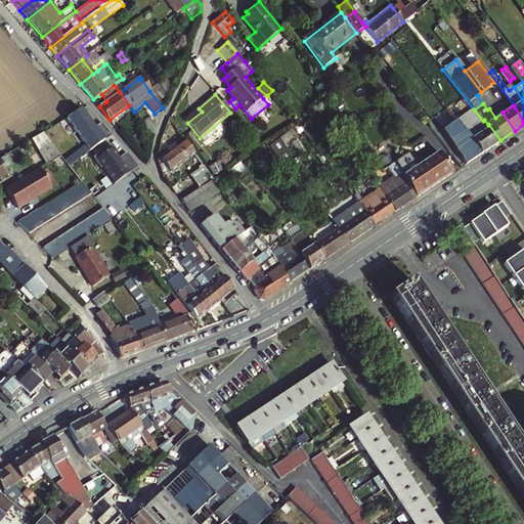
[(202,112),(199,108),(184,120),(187,123),(202,112)]
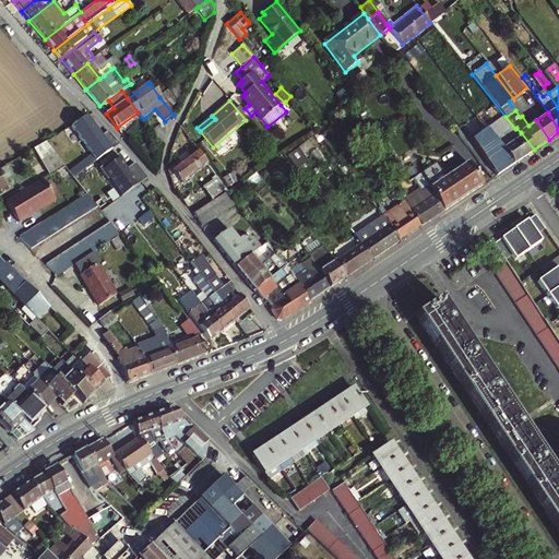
[(100,135),(85,117),(70,127),(94,161),(117,144),(108,130),(100,135)]
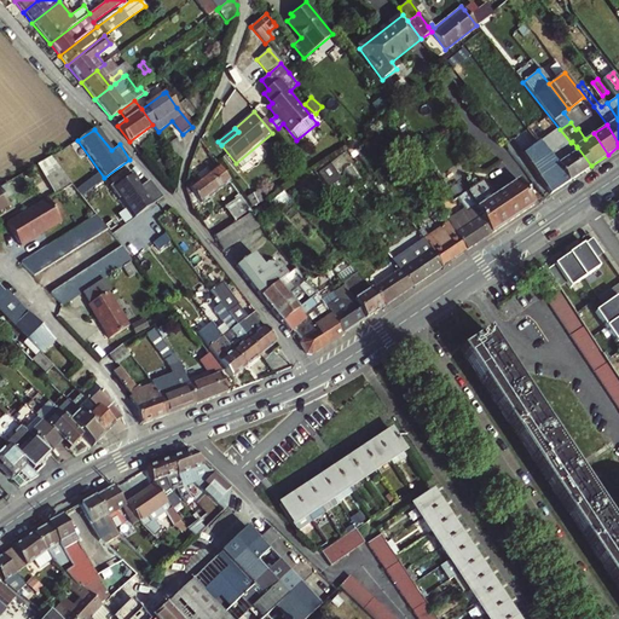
[(547,137),(537,143),(549,160),(555,165),(567,183),(591,166),(577,146),(577,148),(572,142),(571,143),(557,152),(547,137)]
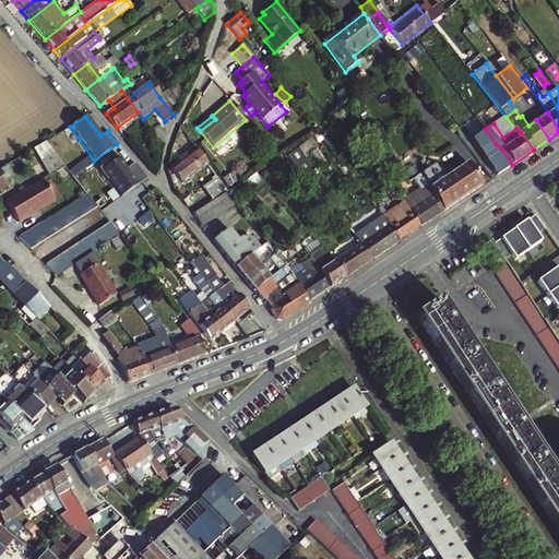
[(496,144),(485,129),(472,139),(479,150),(496,175),(512,165),(501,149),(496,144)]
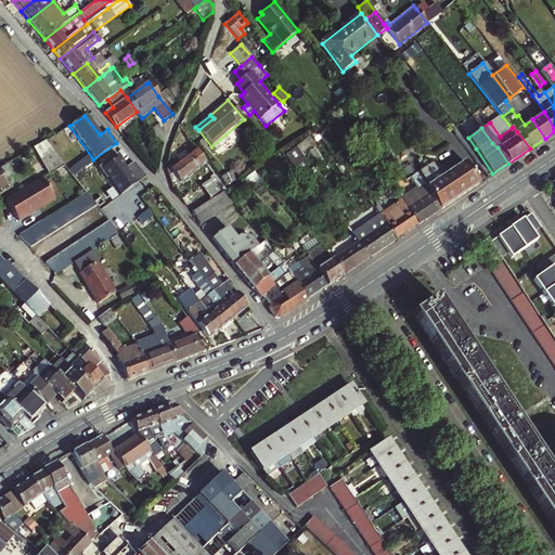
[(63,164),(44,141),(33,149),(48,173),(63,164)]
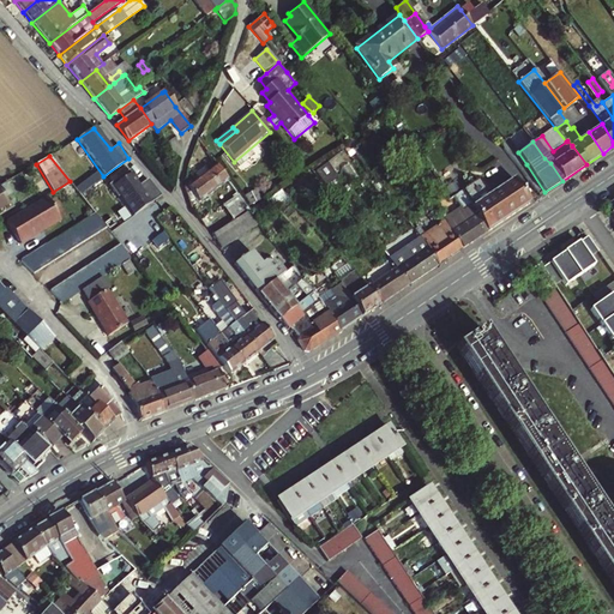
[(196,173),(199,179),(204,185),(202,187),(209,196),(228,180),(214,161),(205,167),(196,173)]
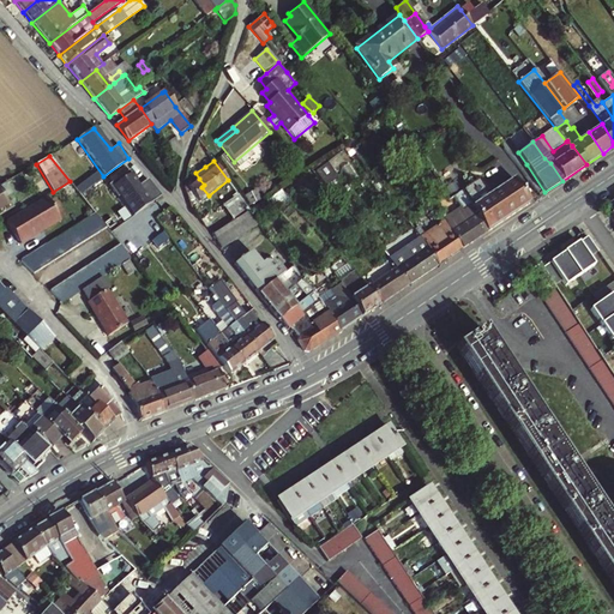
[(329,186),(342,175),(330,161),(317,170),(329,186)]
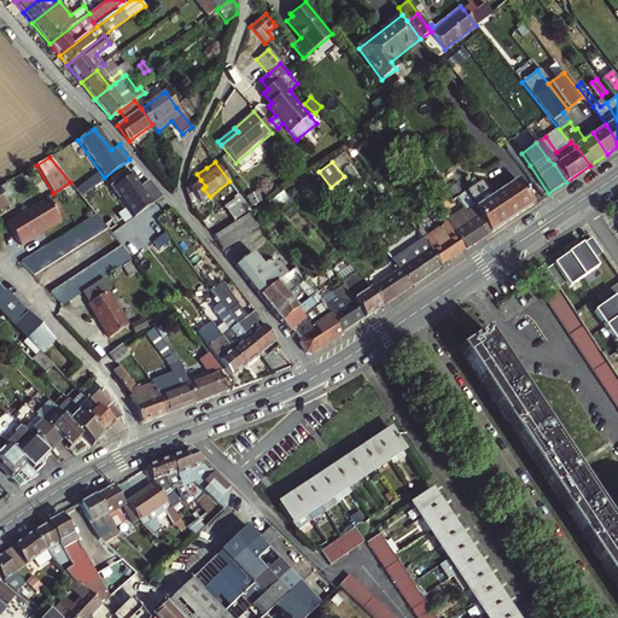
[(83,194),(103,180),(98,173),(79,187),(83,194)]
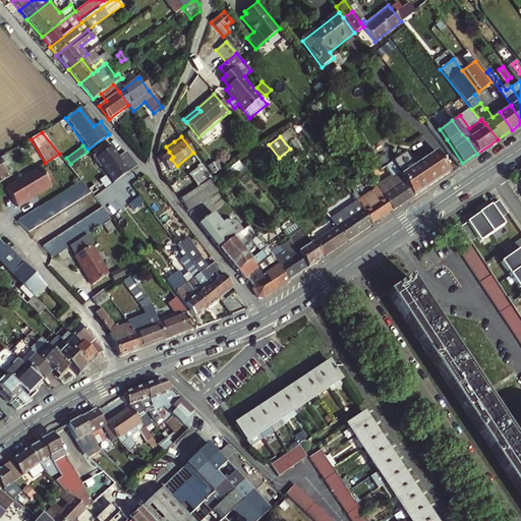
[(96,159),(113,182),(133,168),(123,153),(115,159),(112,155),(115,154),(111,148),(96,159)]
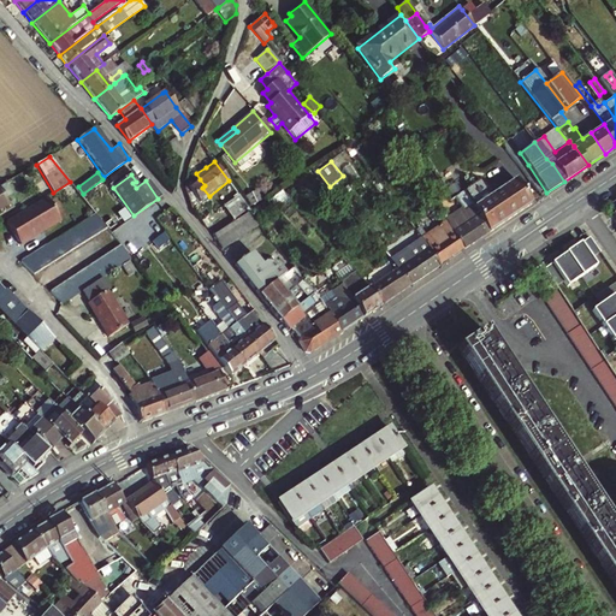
[(189,188),(200,203),(209,196),(202,188),(205,185),(200,179),(189,188)]
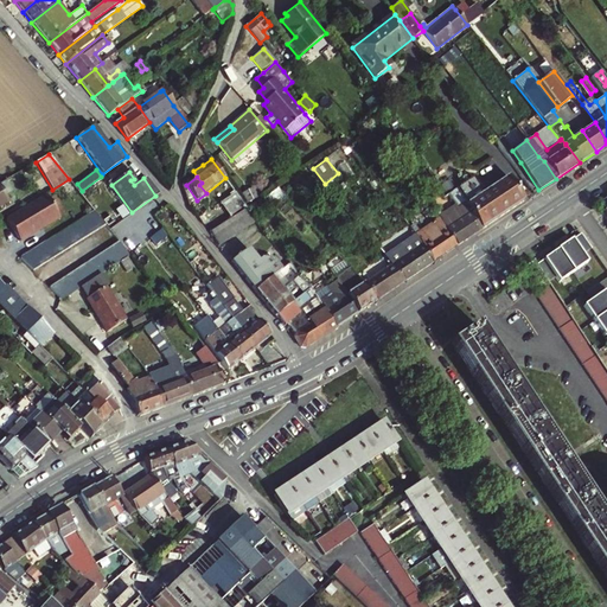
[(508,177),(484,192),(486,195),(487,195),(491,200),(492,199),(503,215),(523,200),(524,199),(508,177)]
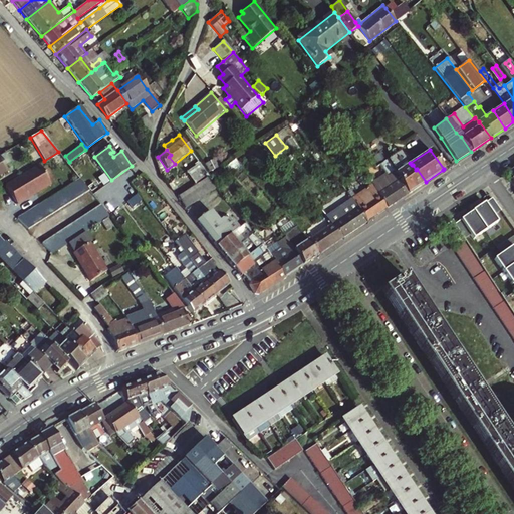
[(59,153),(46,161),(54,174),(68,165),(59,153)]
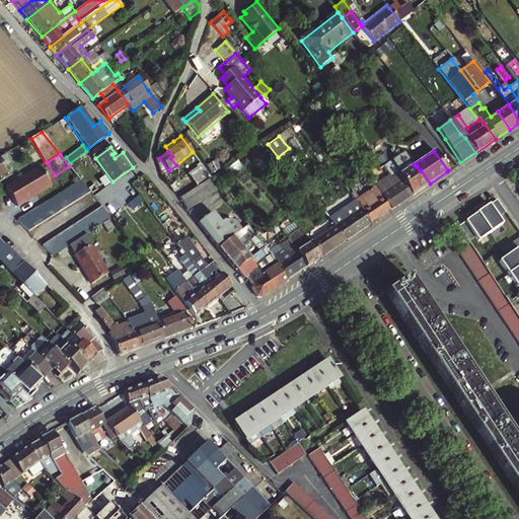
[(0,158),(0,178),(9,173),(0,158)]
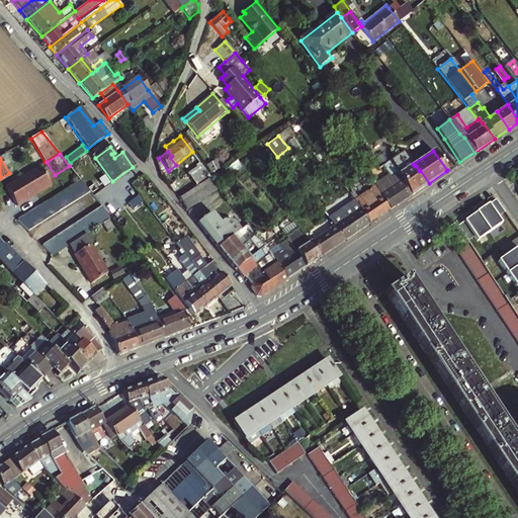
[(201,164),(188,174),(196,185),(209,175),(201,164)]
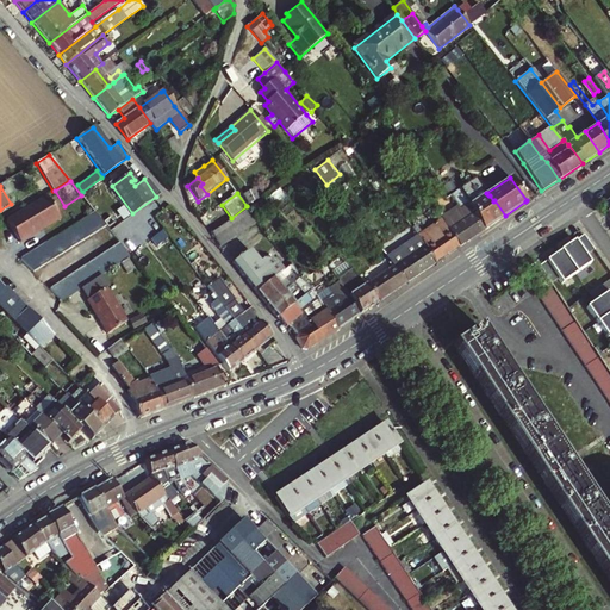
[(486,193),(468,205),(474,215),(473,216),(484,230),(505,216),(495,200),(493,201),(490,195),(489,195),(486,193)]
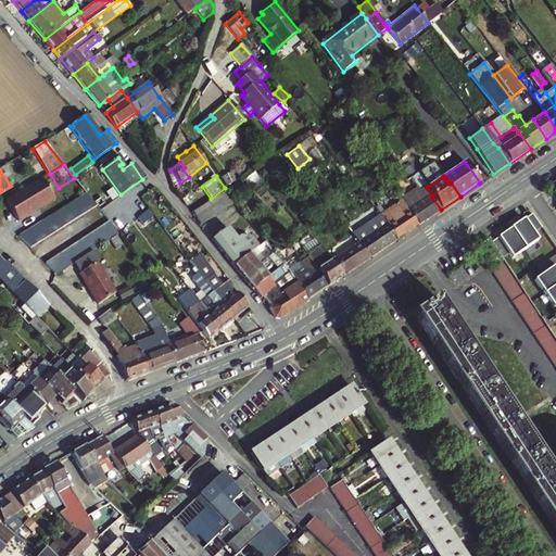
[(42,178),(5,201),(19,222),(54,199),(42,178)]
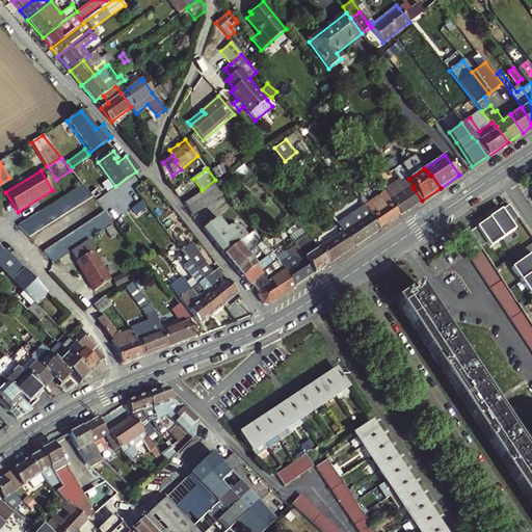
[(214,184),(185,203),(192,214),(221,196),(214,184)]
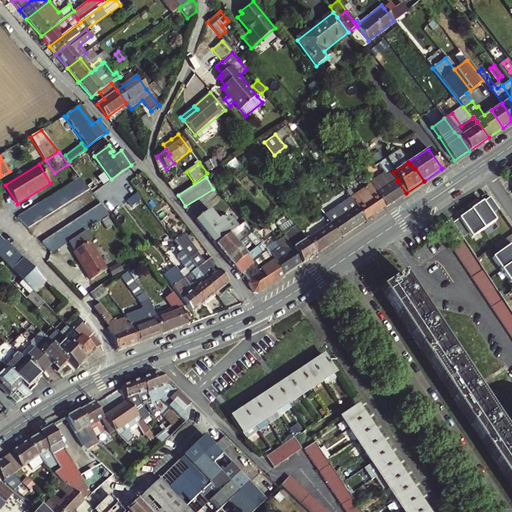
[(79,178),(18,218),(28,228),(89,190),(79,178)]
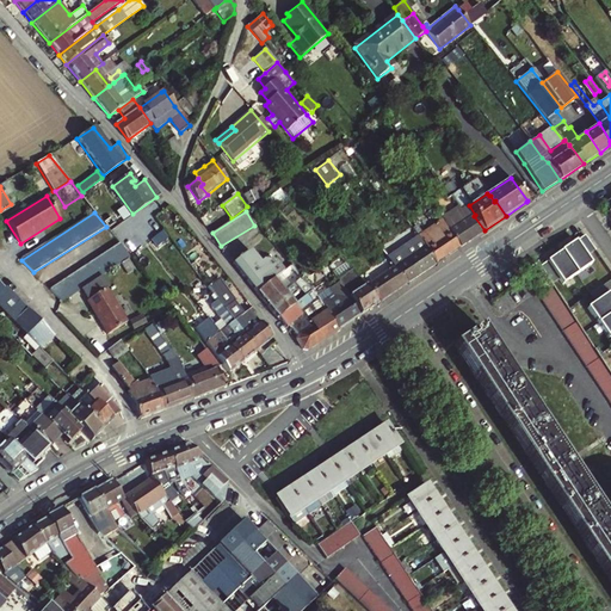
[(460,247),(485,230),(474,216),(450,232),(460,247)]
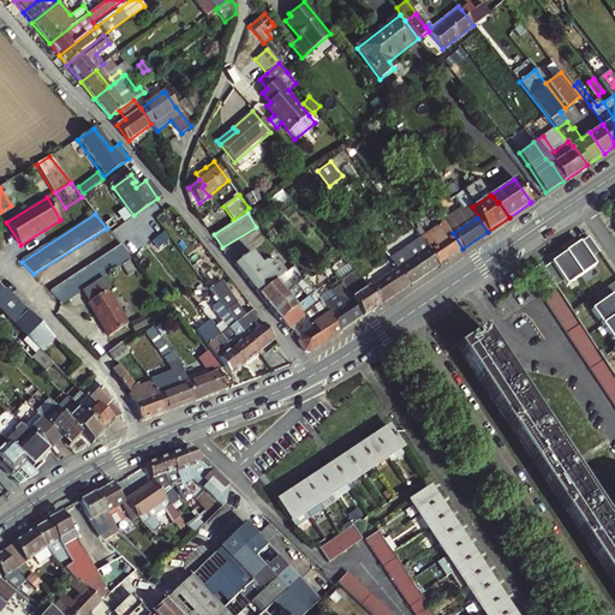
[(463,249),(453,233),(449,228),(442,234),(445,238),(436,244),(433,239),(434,238),(421,221),(412,228),(421,239),(439,264),(463,249)]
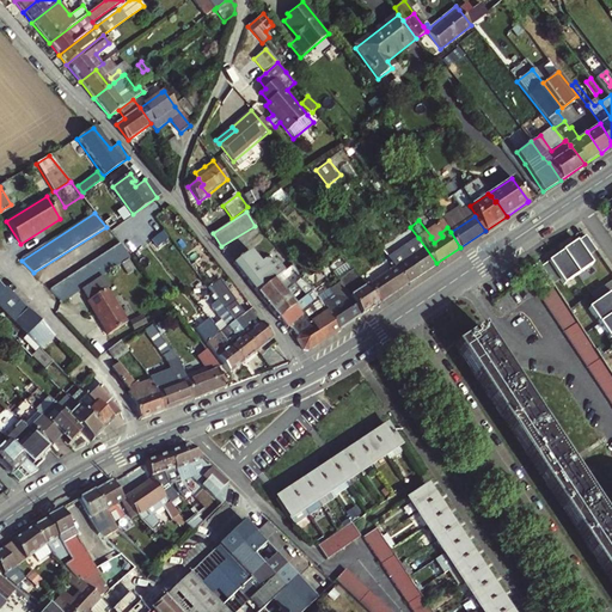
[(409,282),(436,263),(418,238),(390,257),(397,265),(409,282)]
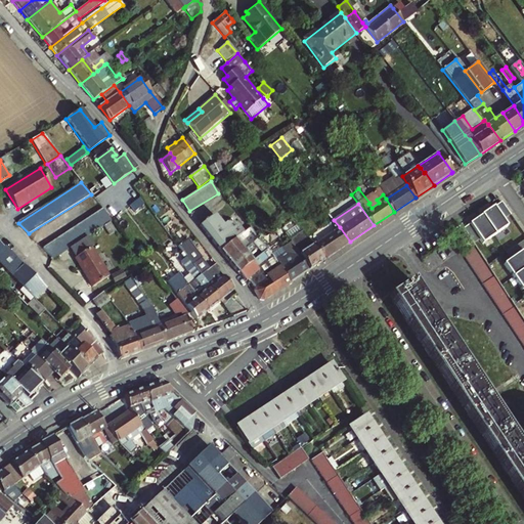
[(501,205),(463,231),(466,235),(473,246),(479,242),(482,247),(508,230),(504,223),(511,218),(501,205)]
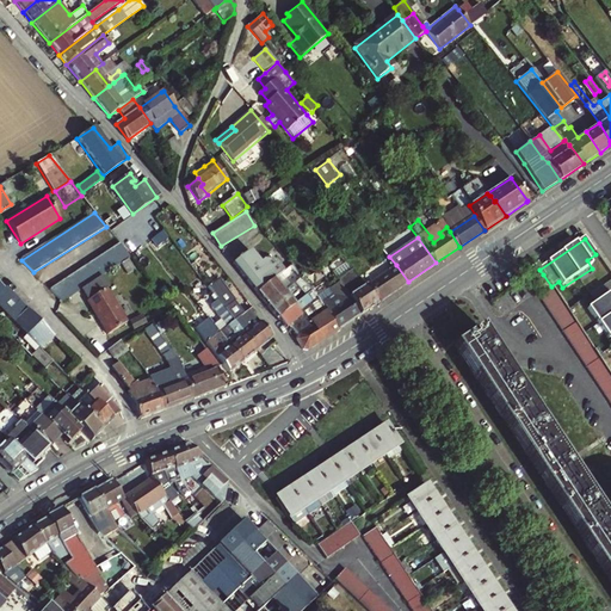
[(50,289),(62,302),(81,289),(102,276),(130,257),(119,242),(50,289)]
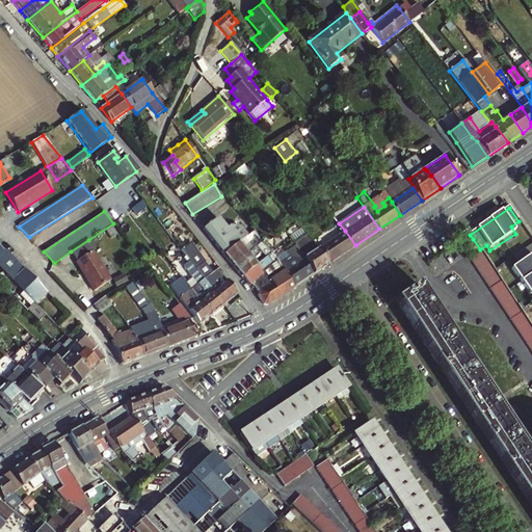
[(230,228),(227,230),(218,218),(203,229),(224,255),(244,238),(247,236),(241,228),(230,228)]
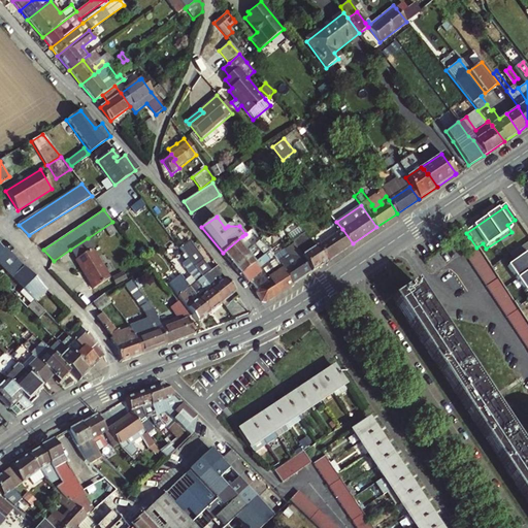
[(326,262),(316,248),(309,252),(300,238),(291,228),(290,229),(281,218),(274,224),(290,241),(292,244),(301,257),(311,271),(326,262)]
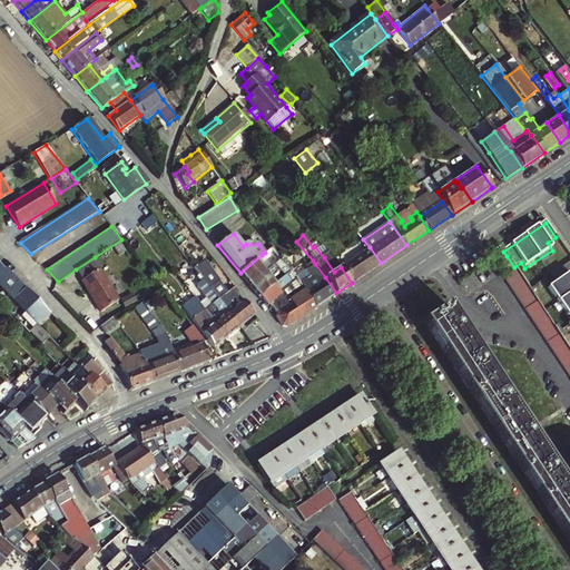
[(365,251),(353,259),(363,275),(370,271),(381,263),(370,247),(365,251)]
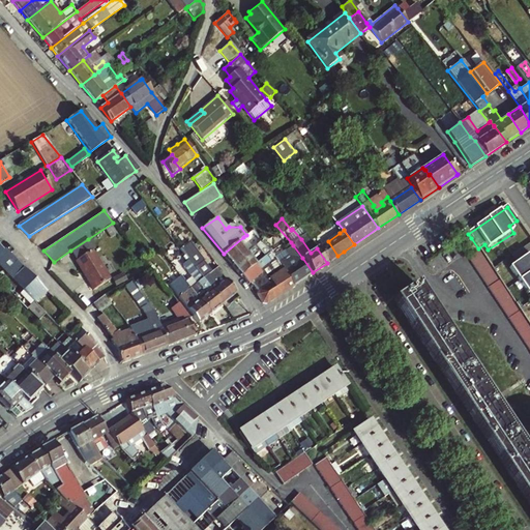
[(465,230),(461,233),(459,234),(464,243),(471,238),(465,230)]
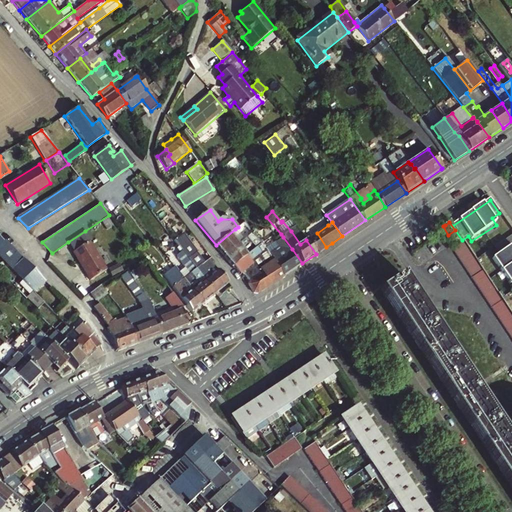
[(243,240),(235,229),(216,245),(234,267),(256,248),(261,244),(252,233),(243,240)]
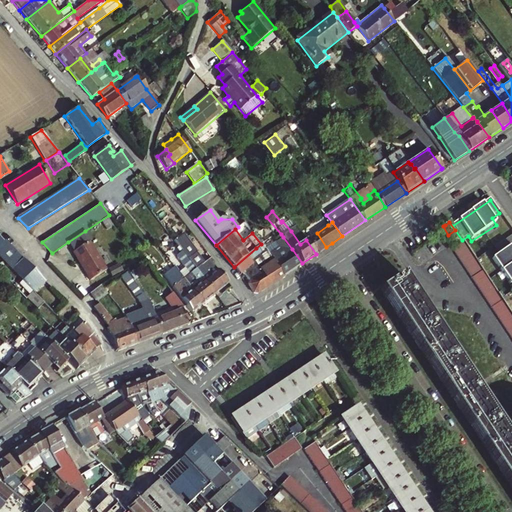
[(85,231),(68,242),(74,253),(89,243),(91,242),(85,231)]
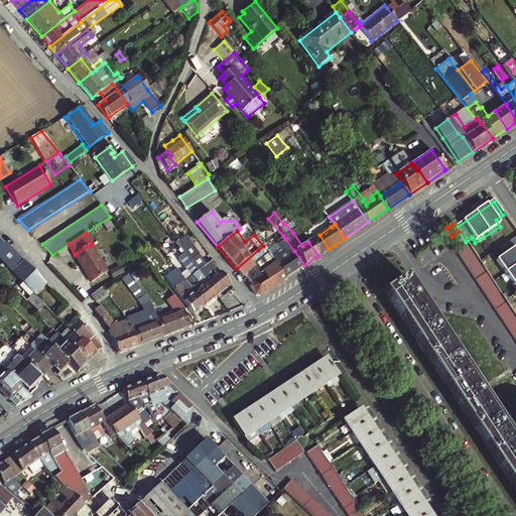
[(184,254),(217,295),(230,285),(219,271),(213,259),(207,264),(184,235),(175,242),(184,254)]
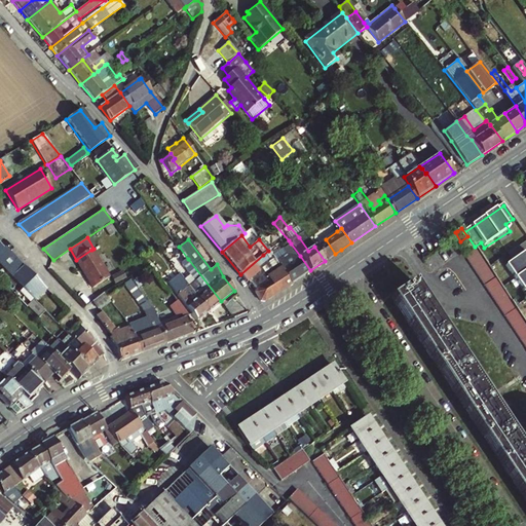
[(326,239),(314,247),(325,261),(335,254),(326,239)]
